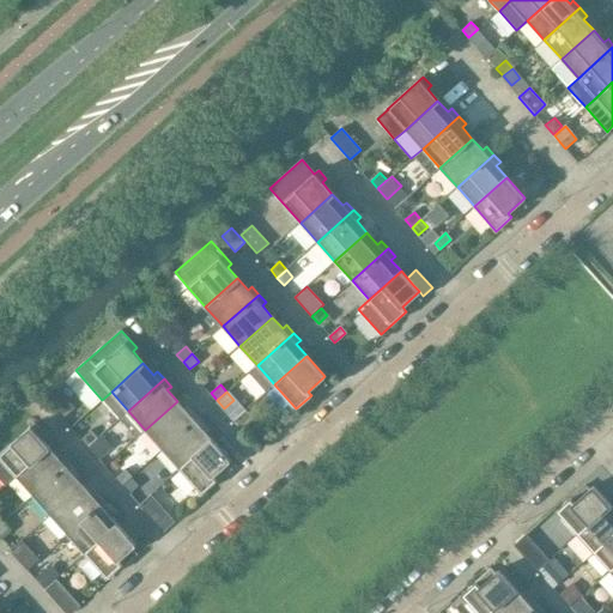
[(177,401),(145,430),(163,449),(199,417),(192,410),(188,413),(177,401)]
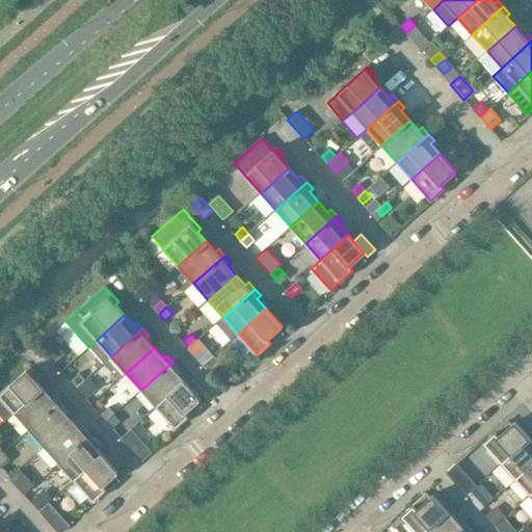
[(218,363),(213,356),(204,366),(208,371),(218,363)]
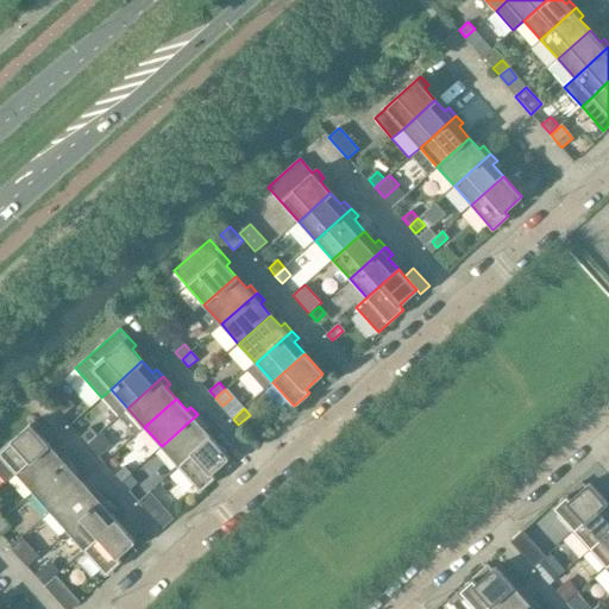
[(198,414),(162,446),(179,465),(211,437),(200,426),(203,422),(198,414)]
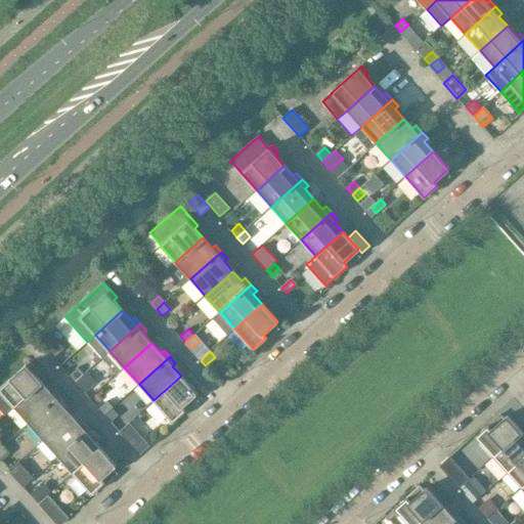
[(13,407),(41,382),(33,373),(36,369),(29,362),(0,387),(0,409),(4,416),(13,407)]
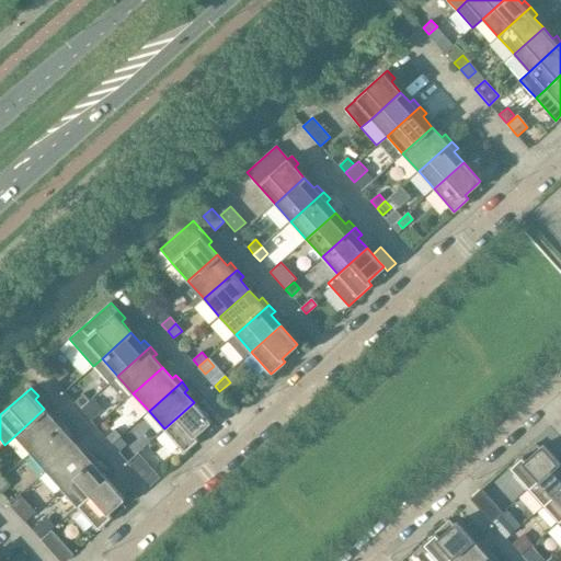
[(80,409),(89,401),(83,395),(75,401),(80,409)]
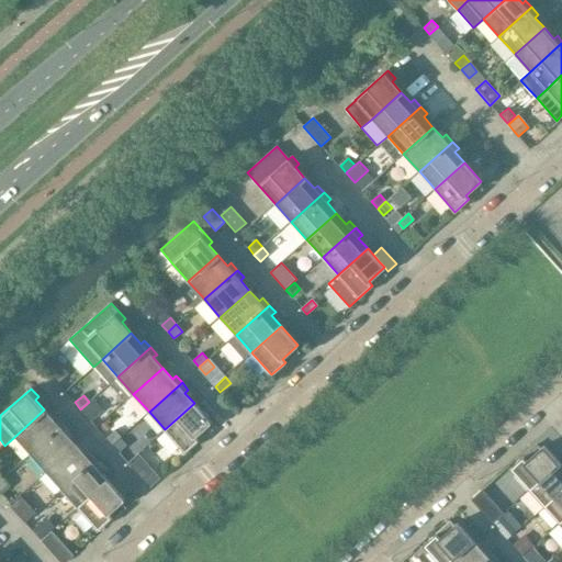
[(96,409),(89,402),(80,409),(87,416),(96,409)]
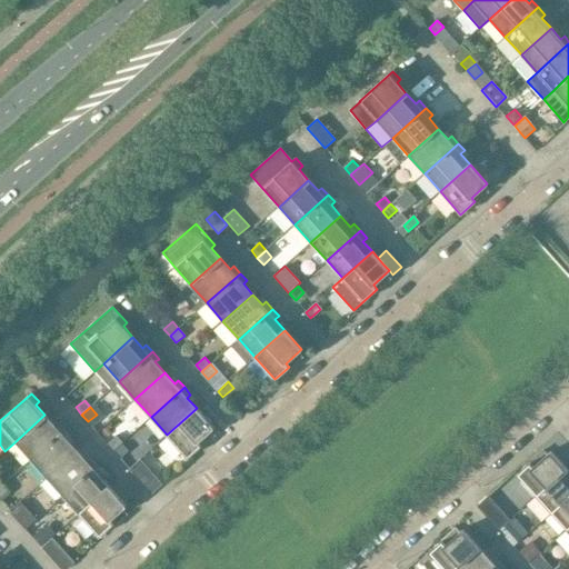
[(197,408),(167,435),(187,458),(201,446),(198,441),(213,427),(197,408)]
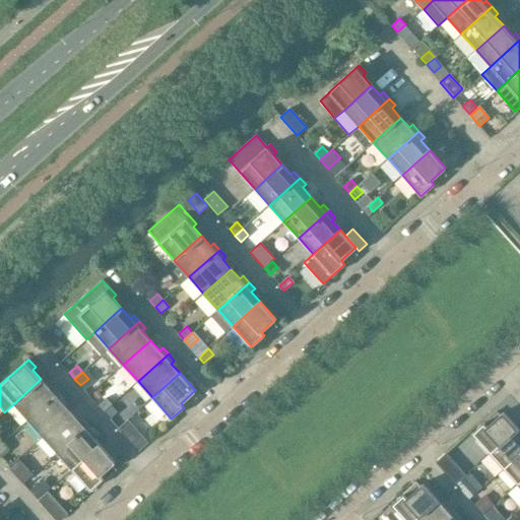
[(41,379),(13,404),(28,420),(59,393),(53,386),(50,389),(41,379)]
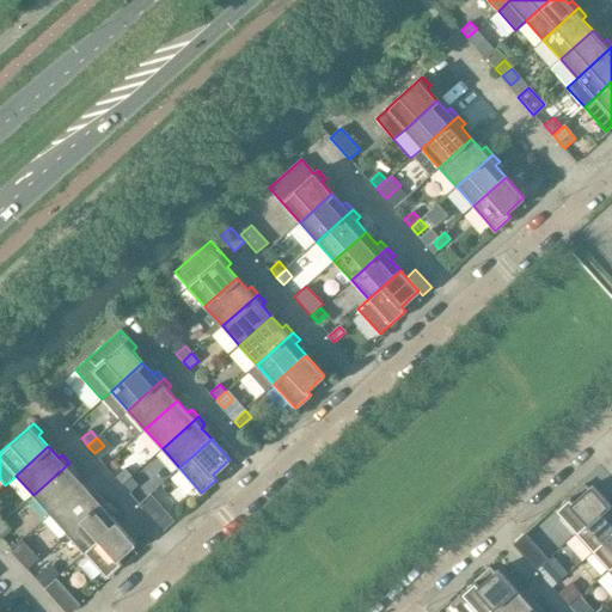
[(69,463),(34,495),(50,514),(83,485),(72,473),(77,470),(69,463)]
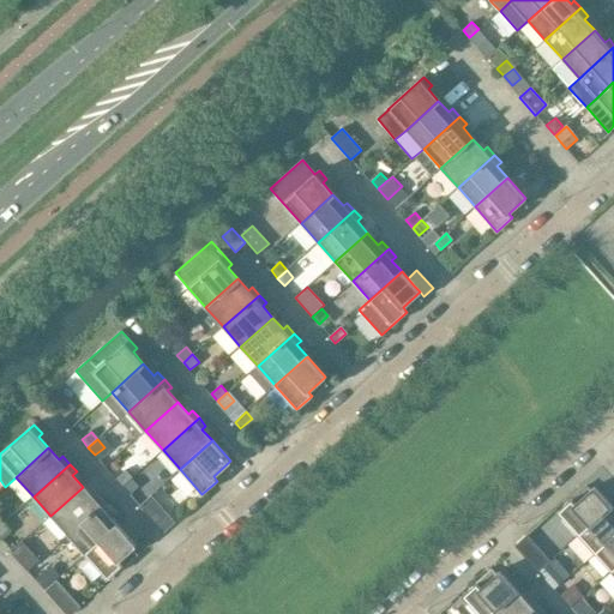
[(116,479),(122,486),(132,477),(126,470),(116,479)]
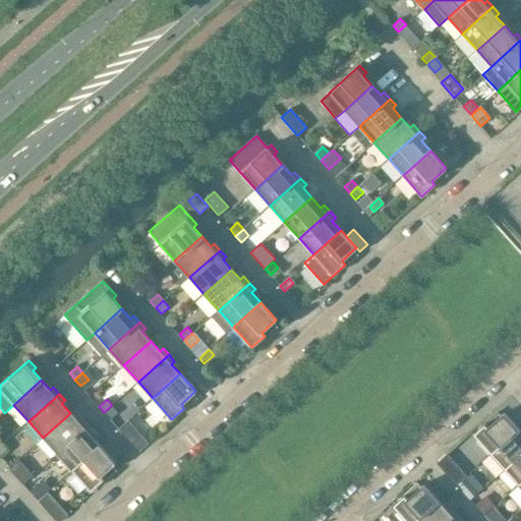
[(70,413),(43,438),(57,454),(89,426),(82,420),(79,422),(70,413)]
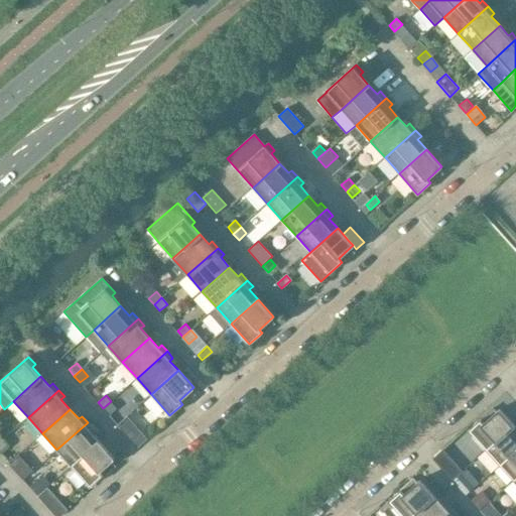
[(487,449),(514,425),(499,409),(484,422),(481,419),(469,429),(487,449)]
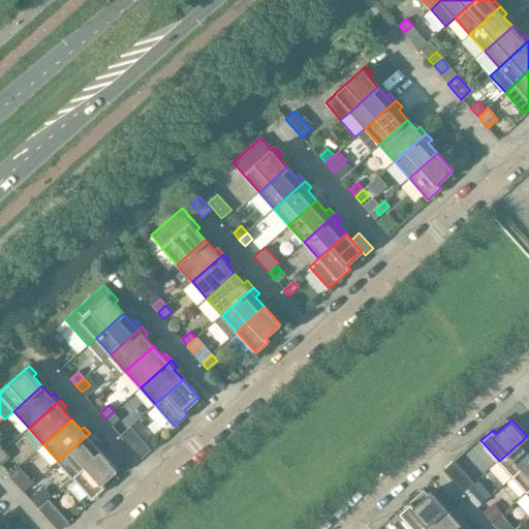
[(150,449),(134,433),(130,428),(121,436),(141,459),(150,449)]
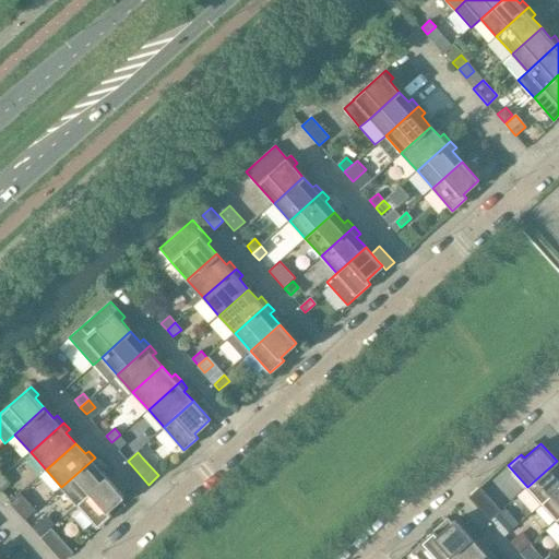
[(95,458),(61,487),(78,504),(107,478),(97,467),(100,464),(95,458)]
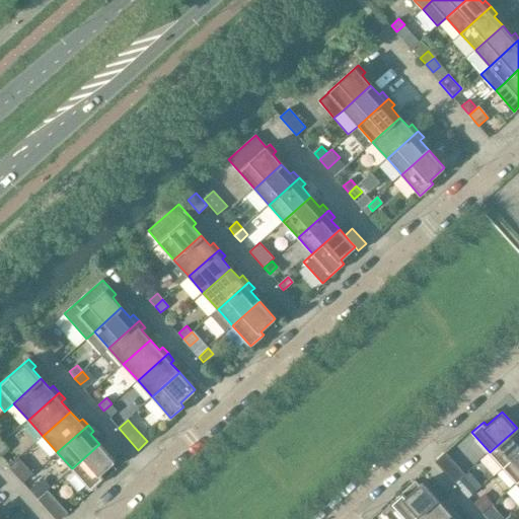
[(494,475),(503,467),(518,452),(518,430),(517,428),(490,452),(480,460),(494,475)]
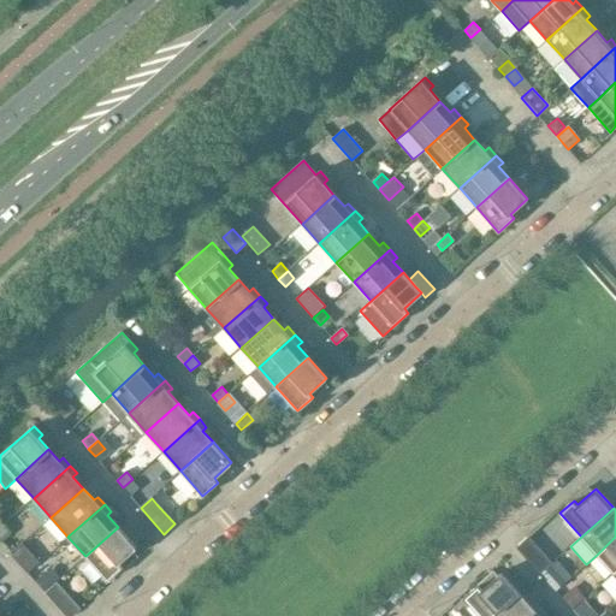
[(3,525),(0,526),(0,539),(0,540),(10,532),(3,525)]
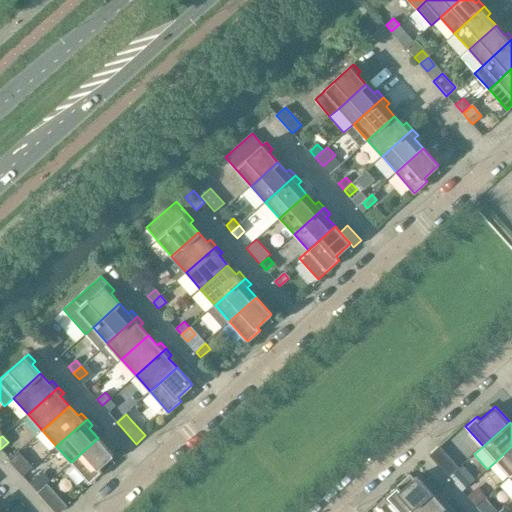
[(98,438),(71,462),(89,483),(102,471),(98,468),(113,455),(98,438)]
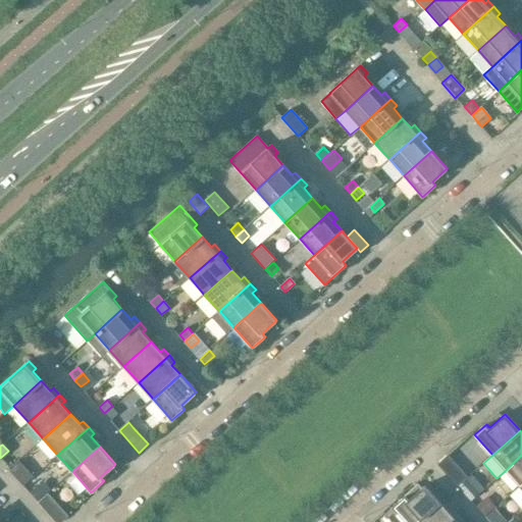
[(521,455),(506,470),(520,485),(521,483),(521,455)]
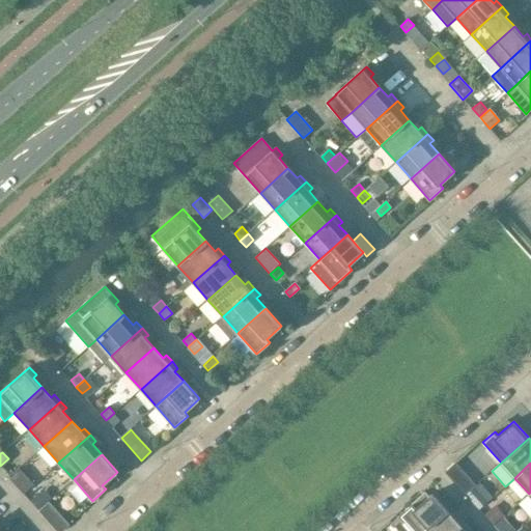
[(475,485),(455,464),(446,472),(466,494),(467,493),(475,485)]
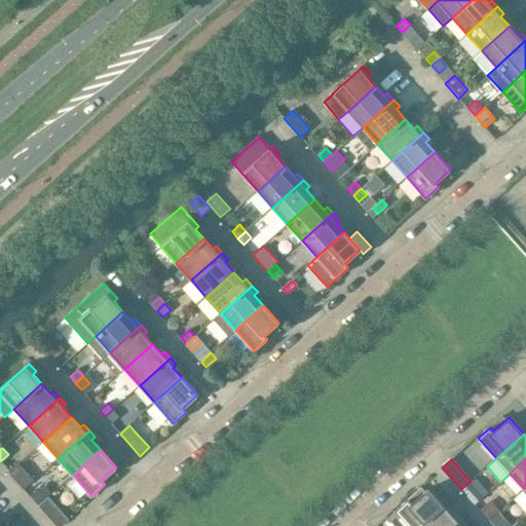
[(19,482),(25,489),(33,482),(27,475),(19,482)]
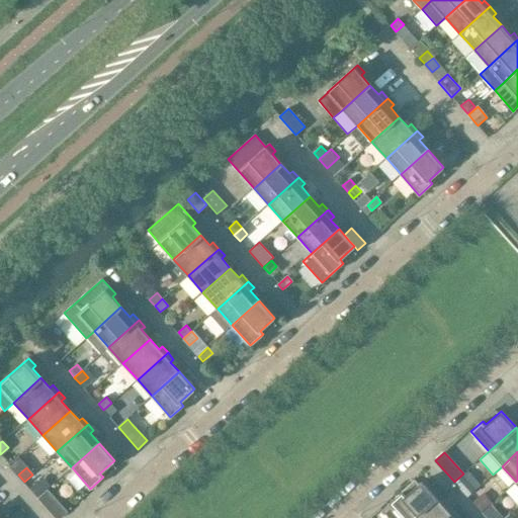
[(41,480),(30,490),(36,497),(49,487),(41,480)]
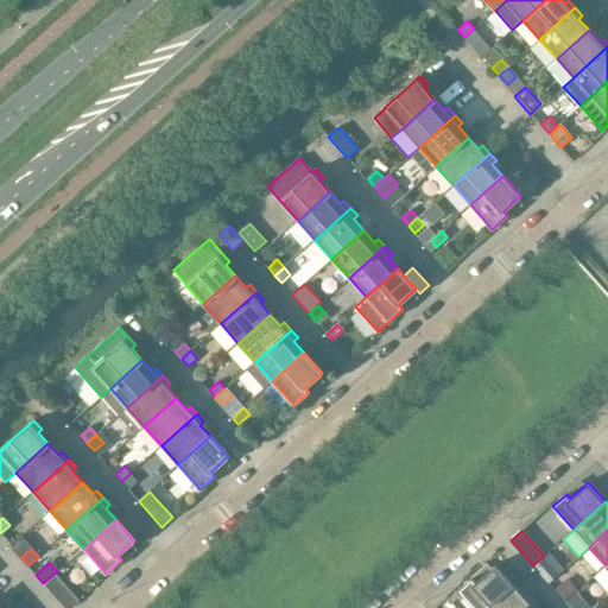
[(455,607),(485,607),(511,584),(494,565),(476,582),(473,577),(448,600),(455,607)]
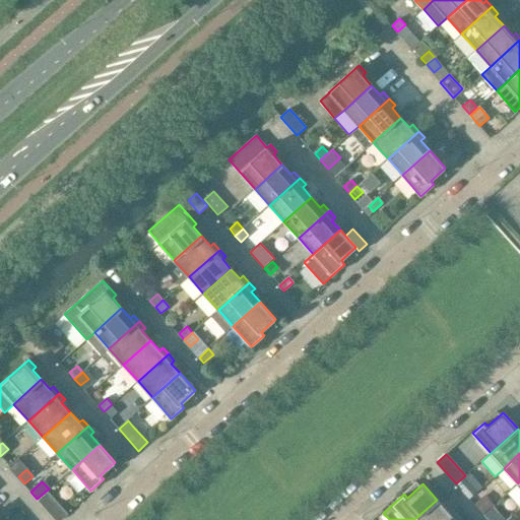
[(58,519),(67,513),(48,492),(39,501),(55,519),(58,519)]
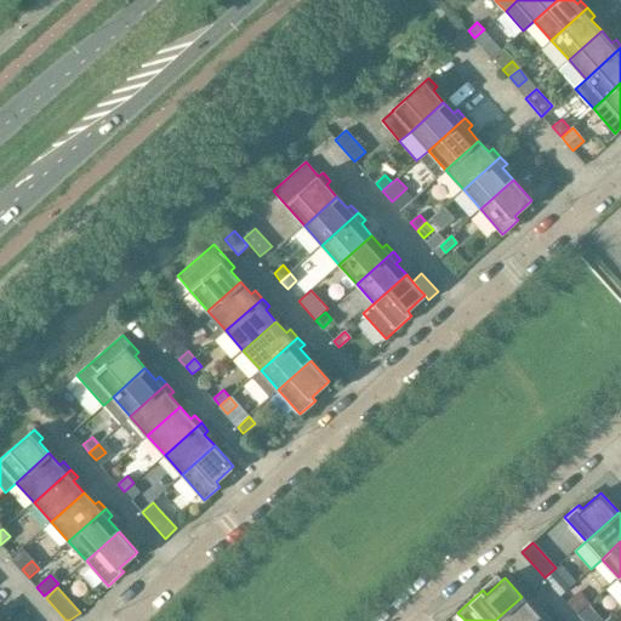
[(579,591),(565,602),(577,615),(588,604),(590,603),(579,591)]
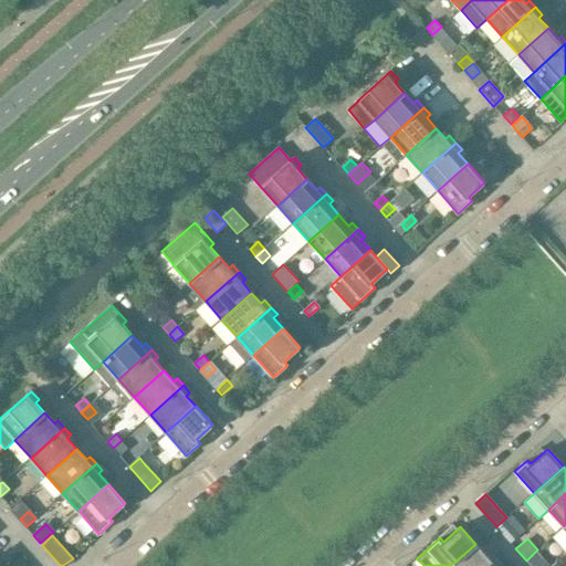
[(475,544),(451,565),(484,565),(494,558),(490,552),(485,555),(475,544)]
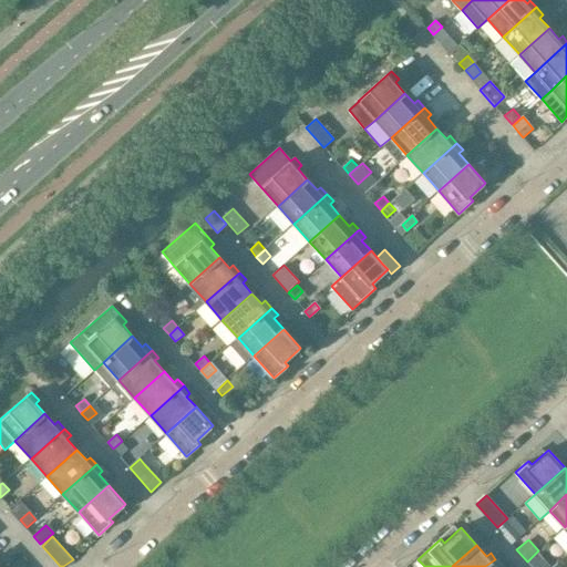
[(537,552),(527,562),(532,566),(547,566),(549,566),(537,552)]
